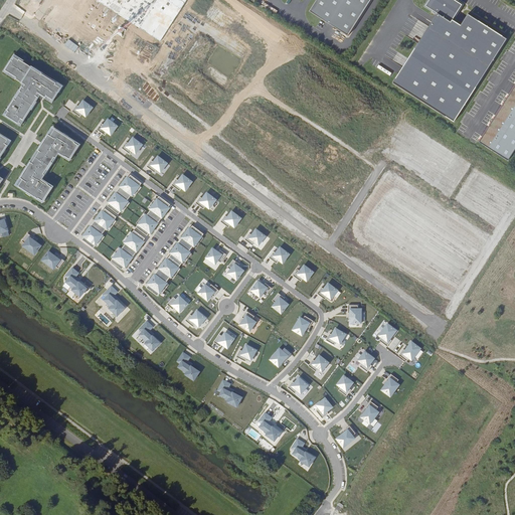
[(97,0),(96,1),(161,42),(186,0),(97,0)]
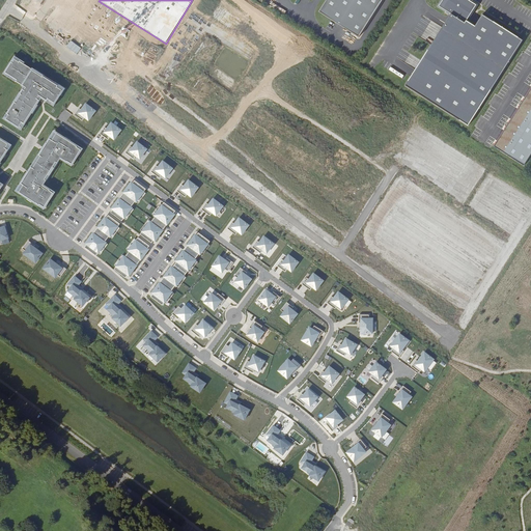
[(326,0),(318,11),(359,37),(382,0),(326,0)]
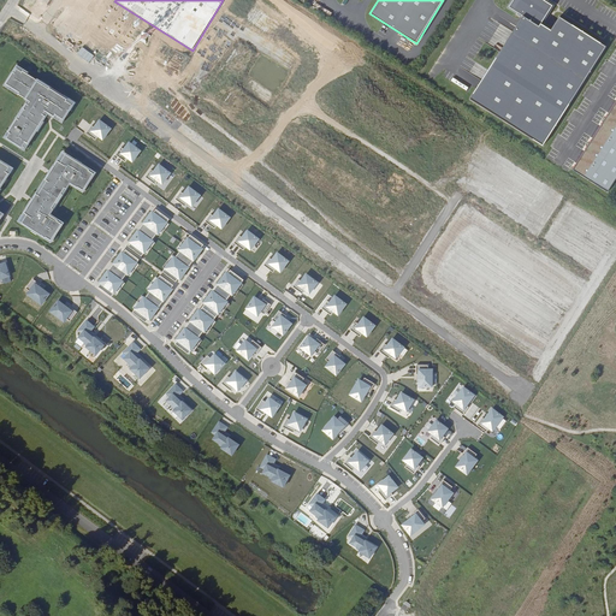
[(471,100),(543,147),(606,47),(560,17),(551,30),(542,24),(552,6),(543,0),(513,0),(509,7),(523,17),(471,100)]
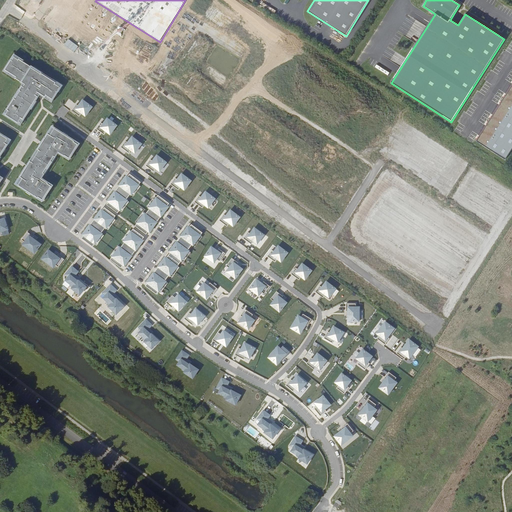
[(38,93),(51,102),(61,86),(14,56),(4,71),(26,85),(24,88),(22,86),(4,114),(20,124),(38,96),(36,95),(38,93)]
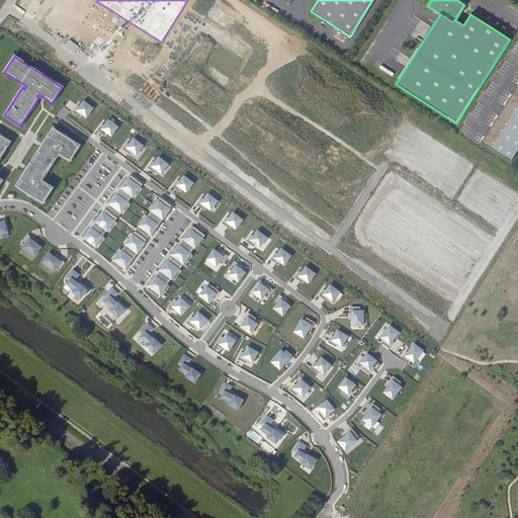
[(517,150),(517,86),(483,141),(512,159),(517,150)]
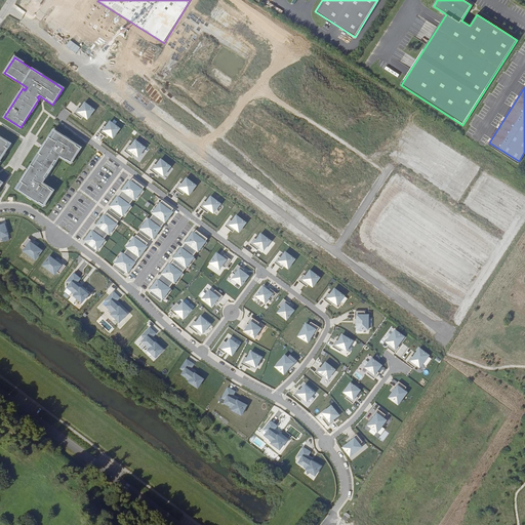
[(94,110),(84,103),(80,109),(78,107),(73,114),(81,120),(83,117),(87,119),(94,110)]
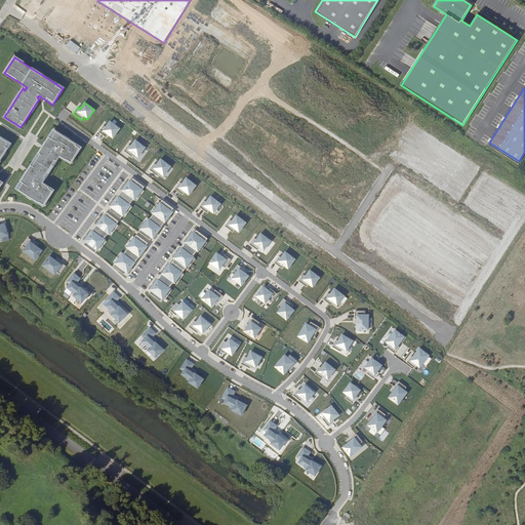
[(119,129),(110,122),(106,127),(103,126),(97,132),(107,138),(109,135),(113,137),(119,129)]
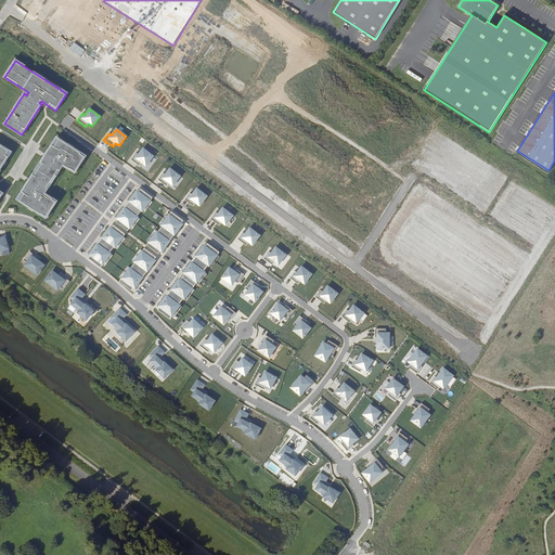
[(25,183),(16,194),(43,215),(55,199),(44,191),(62,169),(65,164),(76,171),(88,156),(61,136),(52,147),(53,147),(47,155),(43,159),(43,158),(34,171),(31,176),(26,183),(25,183)]
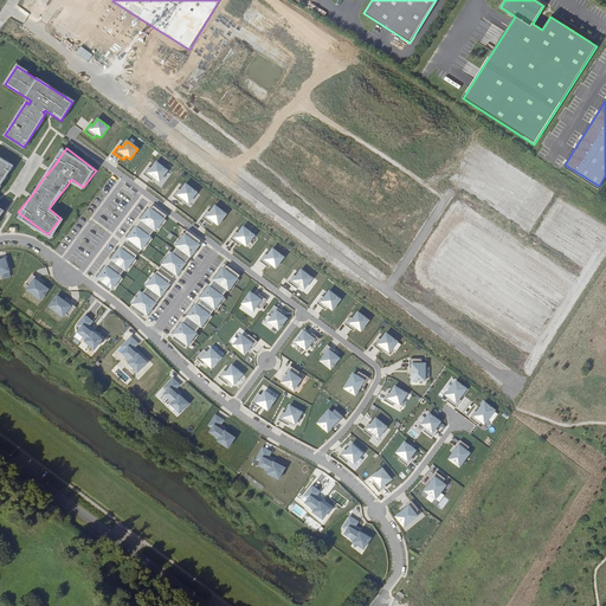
[(0,211),(0,210),(0,181),(12,166),(0,158),(0,211)]
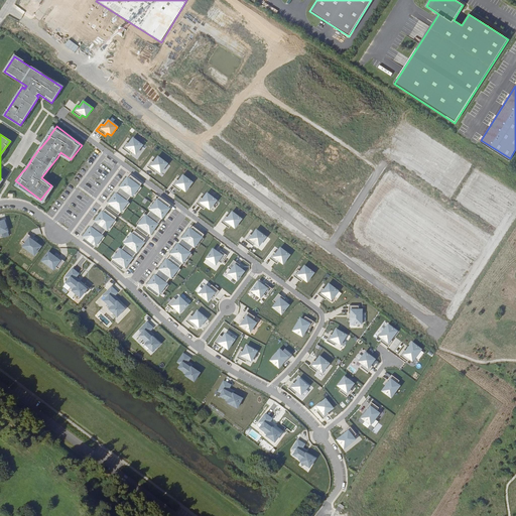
[(142,145),(133,138),(129,144),(126,142),(122,149),(130,155),(132,152),(136,154),(142,145)]
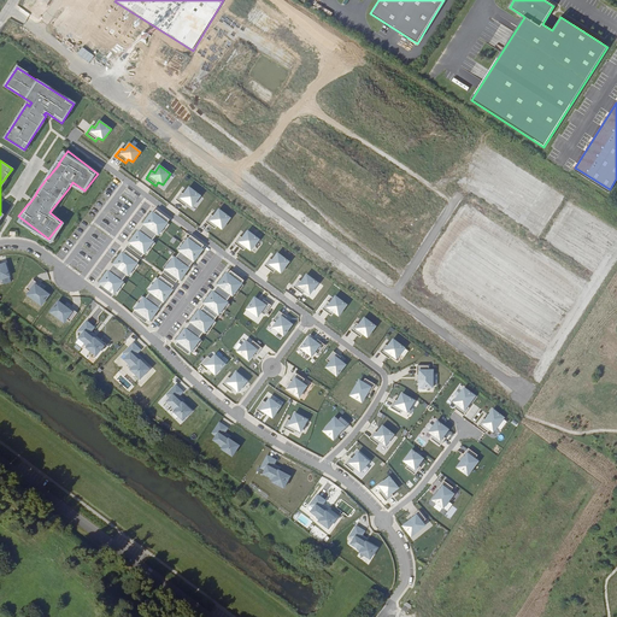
[(200,197),(189,188),(184,195),(181,193),(175,200),(184,207),(188,204),(192,207),(200,197)]
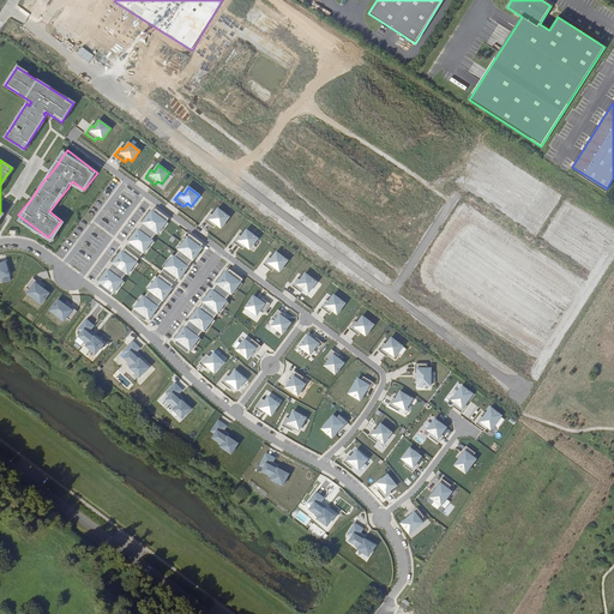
[(154,208),(151,211),(162,220),(164,216),(154,208)]
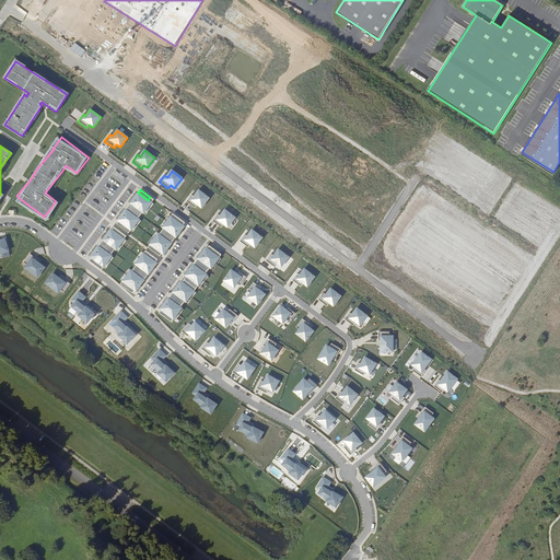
[(209,198),(199,190),(194,197),(191,195),(186,202),(195,208),(198,205),(201,208),(209,198)]
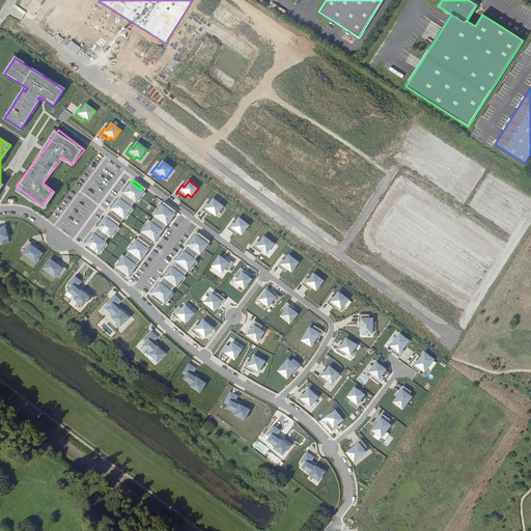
[(131,183),(127,188),(137,195),(141,191),(140,190),(131,183)]
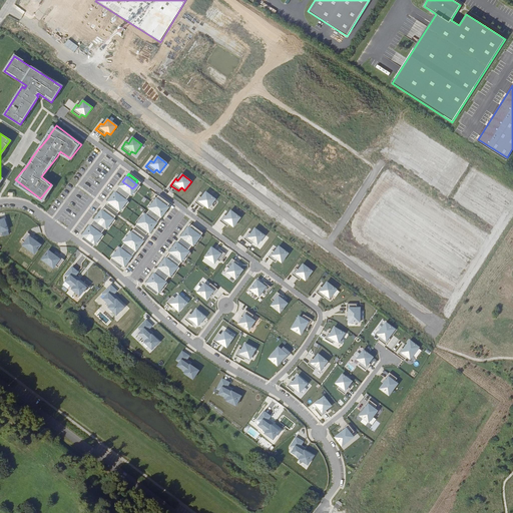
[(128,193),(132,188),(122,181),(119,186),(120,186),(128,193)]
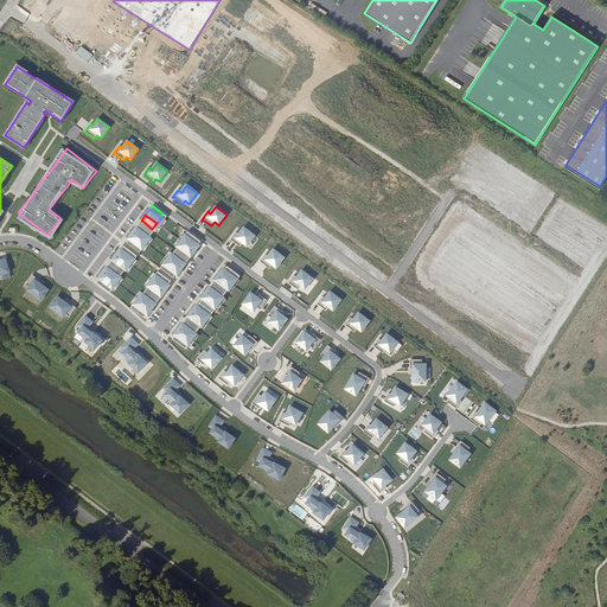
[(149,232),(152,229),(142,221),(140,224),(142,227),(149,232)]
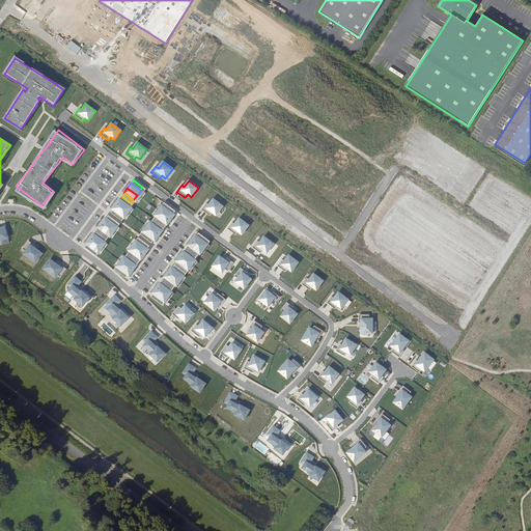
[(124,198),(122,201),(131,207),(133,204),(131,203),(124,198)]
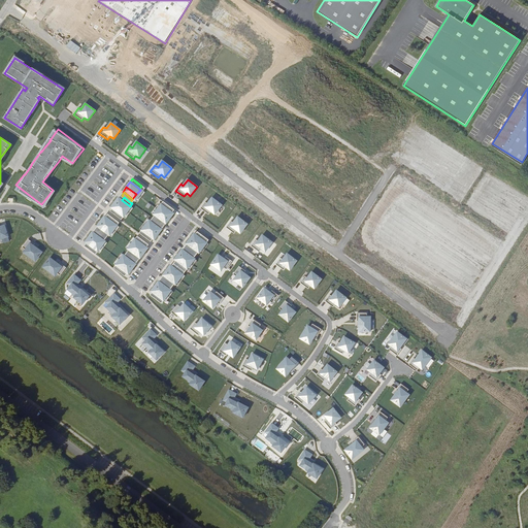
[(223,206),(212,199),(208,204),(206,203),(201,209),(209,216),(211,212),(216,216),(223,206)]
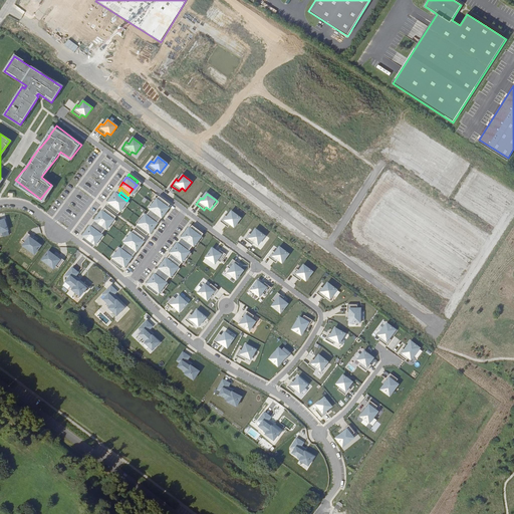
[(118,195),(114,199),(124,207),(127,202),(126,201),(118,195)]
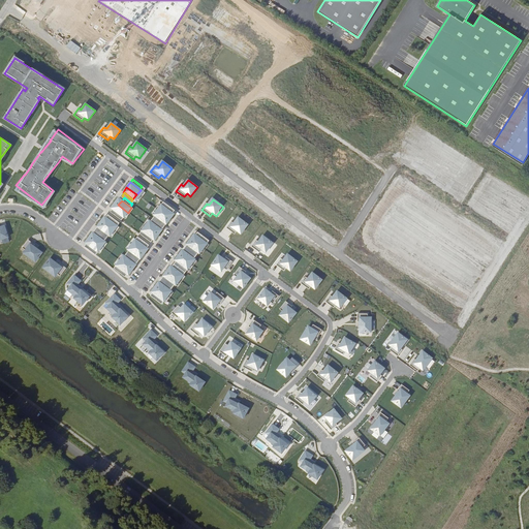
[(124,218),(128,213),(118,205),(114,210),(115,211),(124,218)]
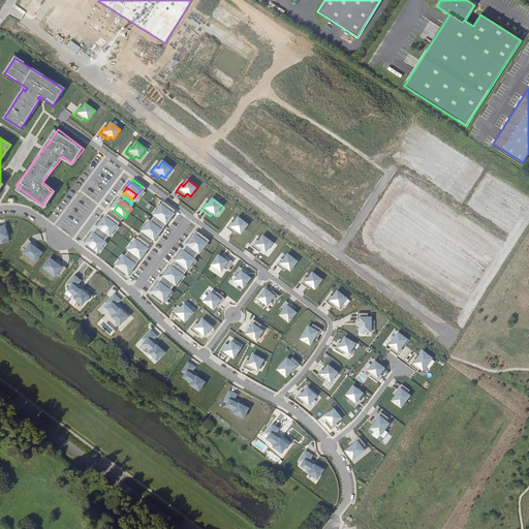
[(163,207),(160,211),(169,219),(174,214),(173,214),(168,210),(163,207)]
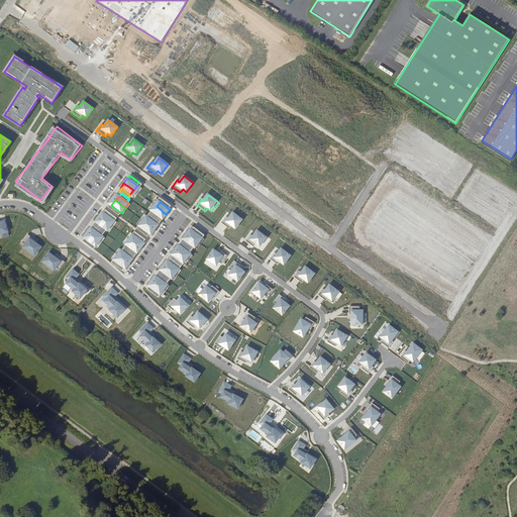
[(119,215),(121,213),(112,206),(110,209),(119,215)]
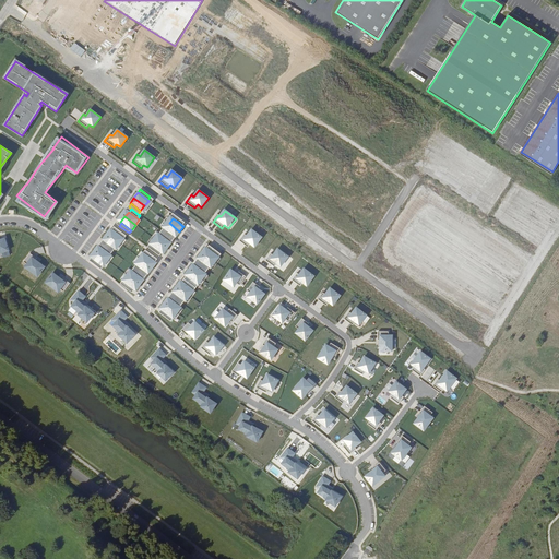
[(176,237),(179,232),(169,223),(165,228),(169,232),(175,236),(176,237)]
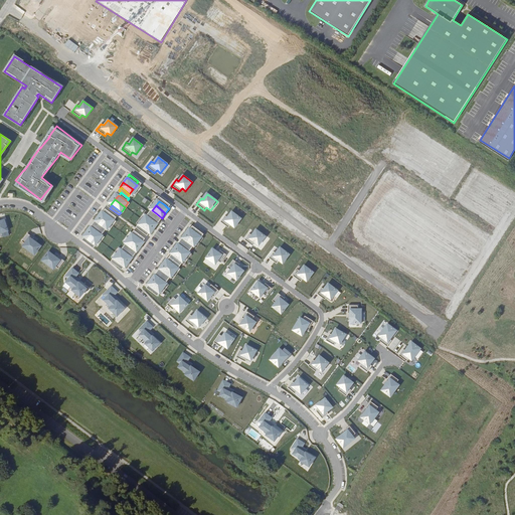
[(107,210),(105,213),(114,220),(116,217),(107,210)]
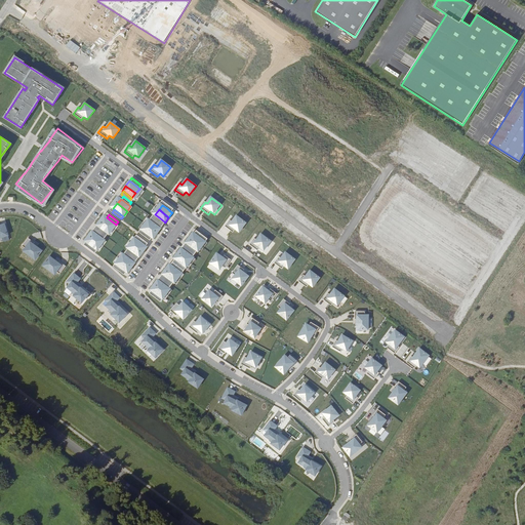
[(152,216),(150,219),(158,227),(161,224),(157,220),(152,216)]
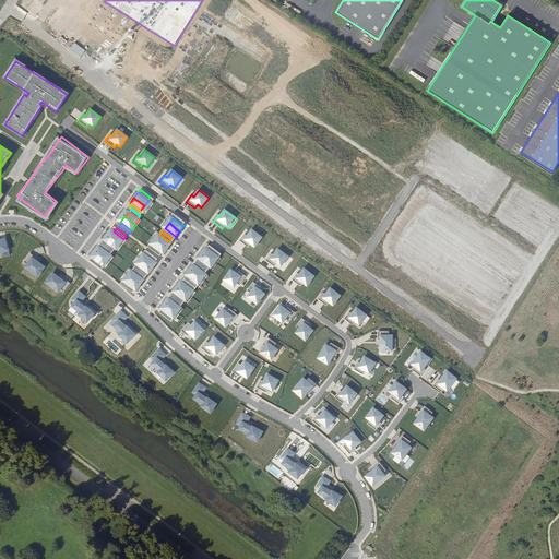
[(262,237),(251,230),(247,236),(245,234),(239,241),(248,248),(250,245),(254,247),(262,237)]
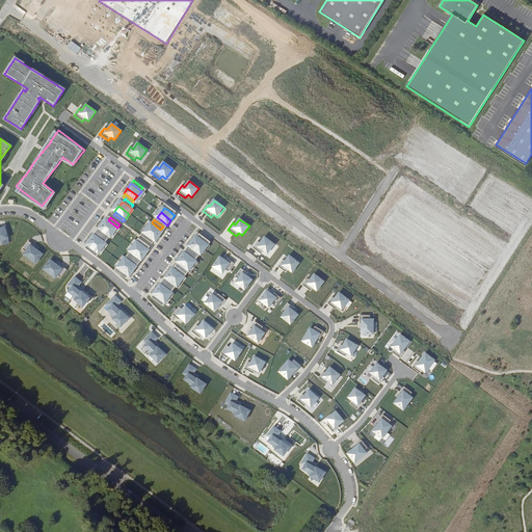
[(108,220),(104,225),(114,233),(118,228),(117,228),(108,220)]
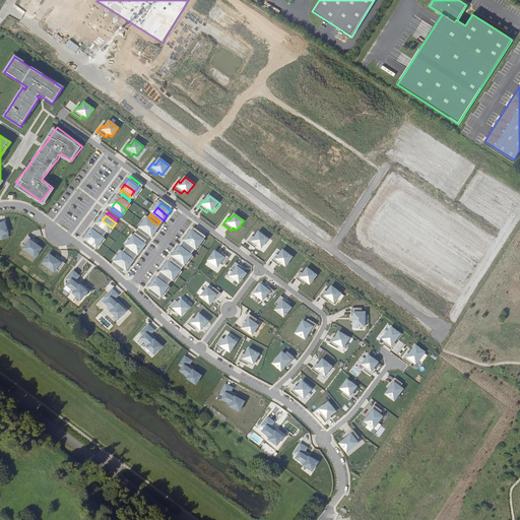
[(147,217),(143,221),(153,230),(157,224),(156,224),(148,217),(147,217)]
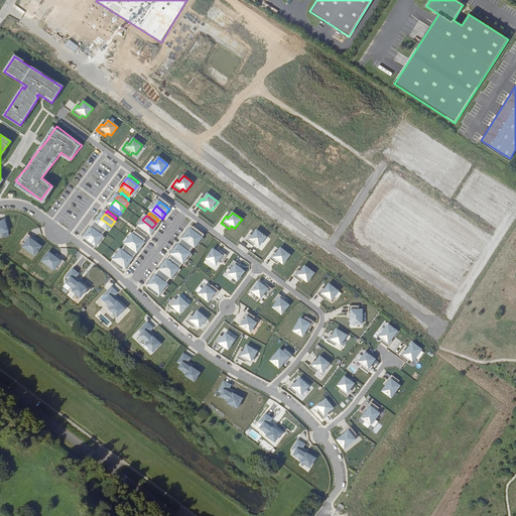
[(107,231),(111,226),(101,219),(98,223),(99,224),(107,231)]
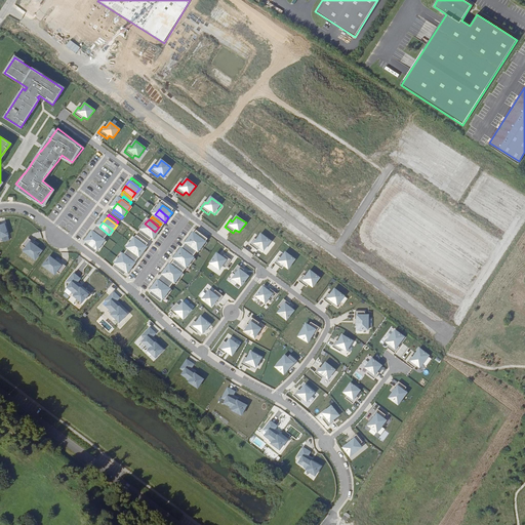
[(152,237),(155,232),(145,224),(142,229),(150,236),(152,237)]
